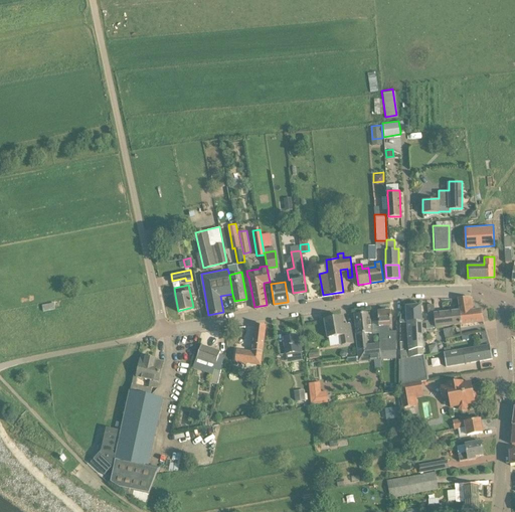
[(471,297),(458,297),(460,310),(462,323),(483,320),(481,308),(470,310),(469,304),(473,304),(471,297)]
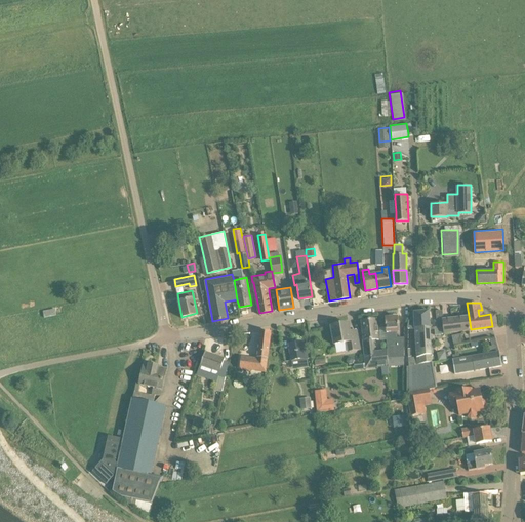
[(429,310),(414,311),(415,327),(430,326),(429,310)]
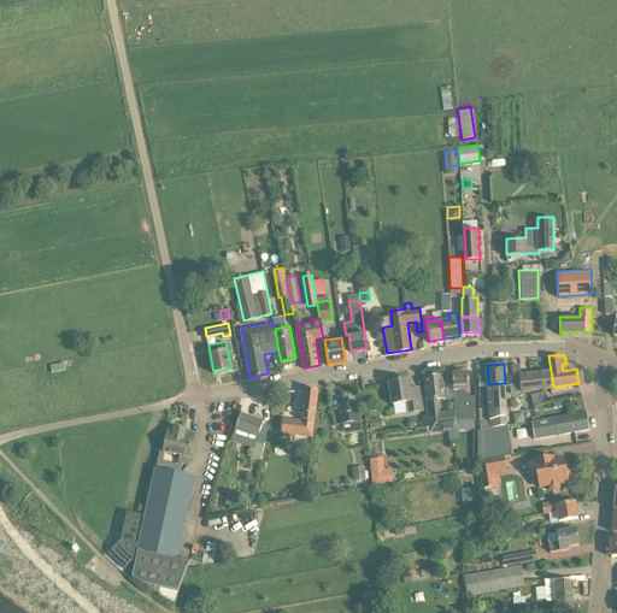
[(452,372),(454,406),(456,420),(474,419),(475,406),(462,406),(462,388),(469,388),(468,371),(452,372)]
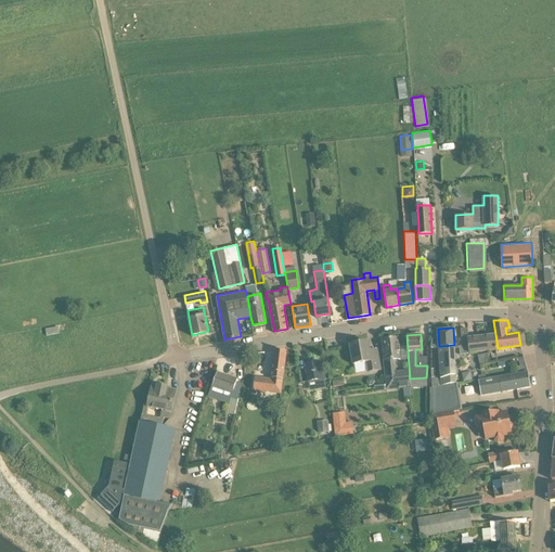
[(468,337),(469,344),(469,351),(498,348),(495,334),(468,337)]
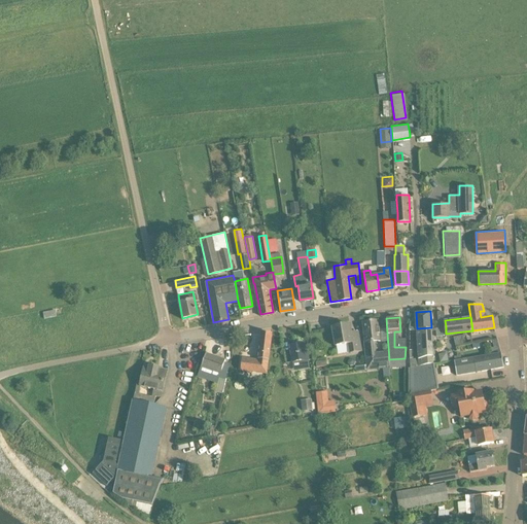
[(362,321),(366,356),(375,355),(374,340),(380,339),(378,319),(362,321)]
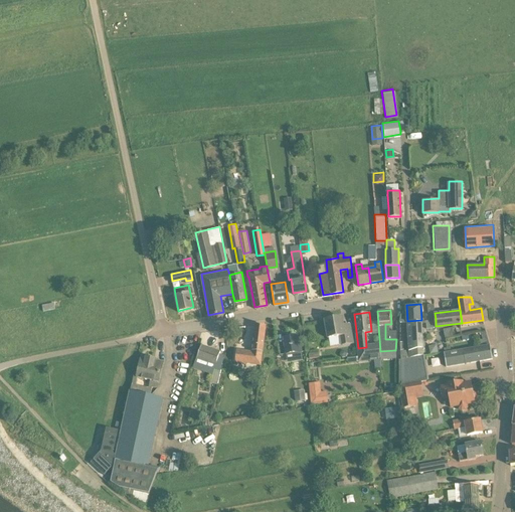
[(351,333),(351,332),(350,323),(343,324),(342,316),(325,319),(327,329),(328,336),(339,334),(341,344),(352,342),(351,333)]
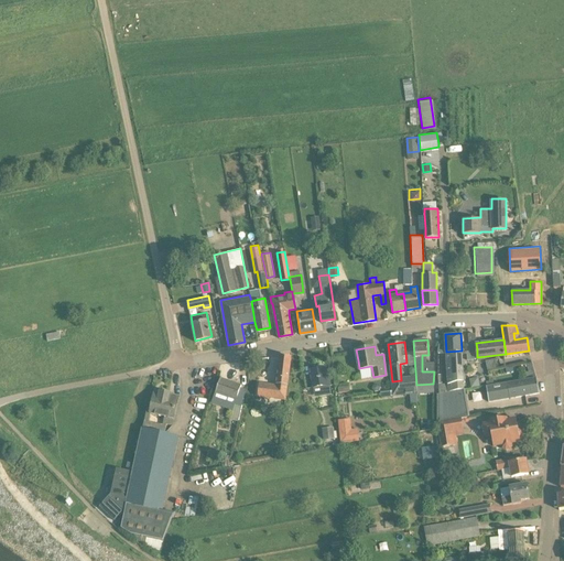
[(477,349),(469,349),(466,351),(467,358),(477,357),(477,349)]
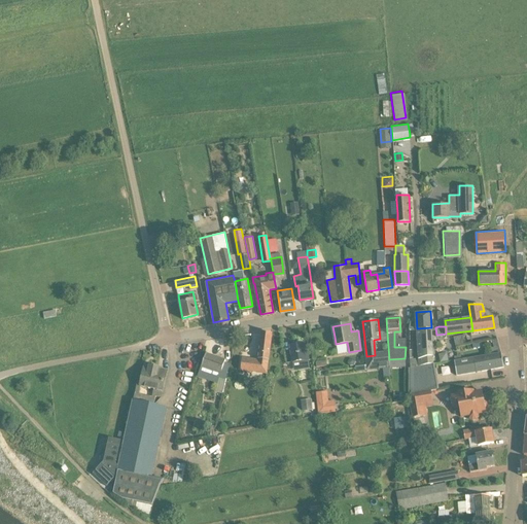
[(410,367),(433,362),(431,327),(417,328),(418,356),(410,357),(410,367)]
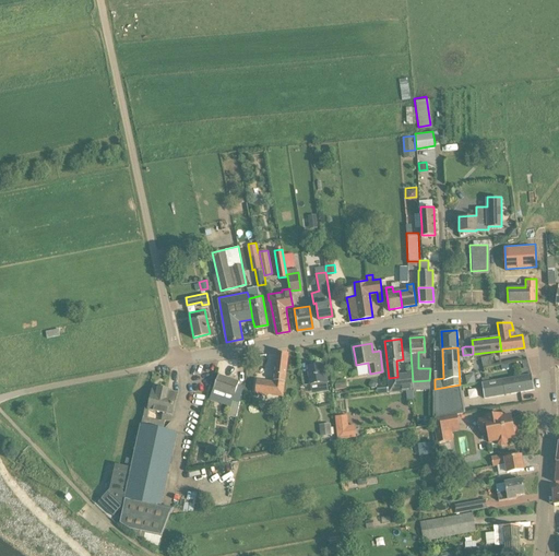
[(283,394),(287,352),(277,352),(274,381),(258,379),(256,391),(283,394)]
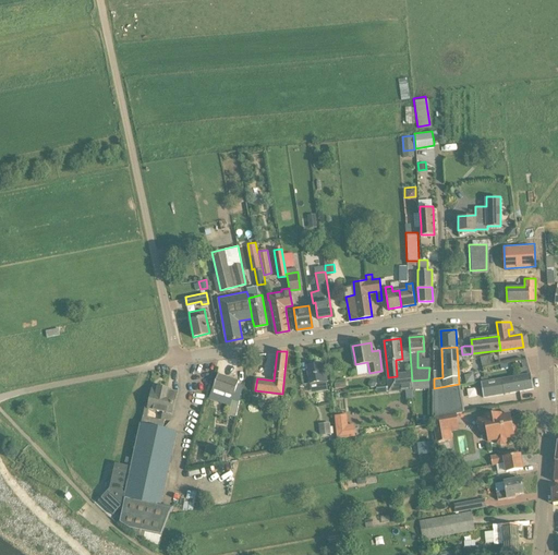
[(519,374),(530,371),(525,357),(521,358),(523,365),(517,368),(519,374)]
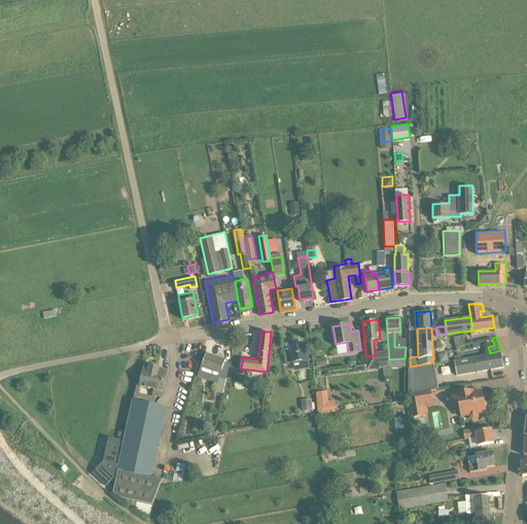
[(292,360),(308,358),(307,350),(304,350),(303,343),(290,344),(292,360)]
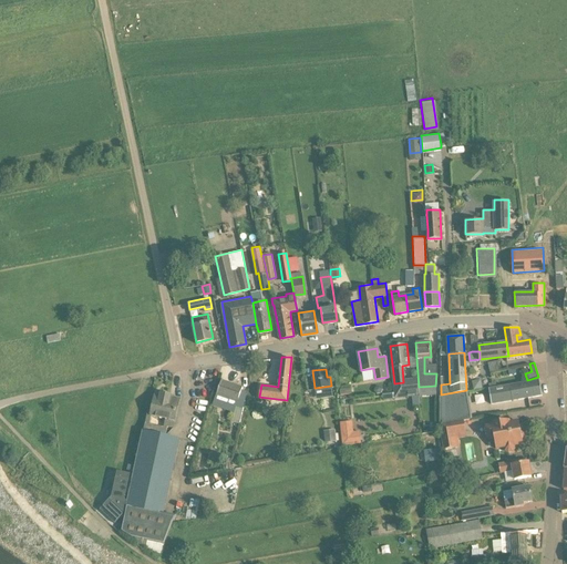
[(223,396),(237,400),(243,386),(222,378),(216,392),(223,395),(223,396)]
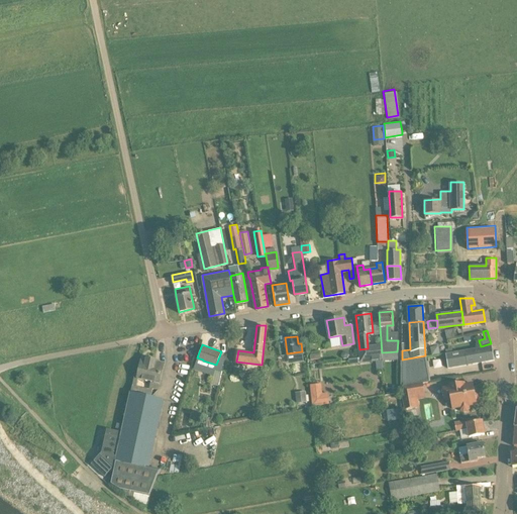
[(494,358),(492,345),(450,352),(452,366),(494,358)]
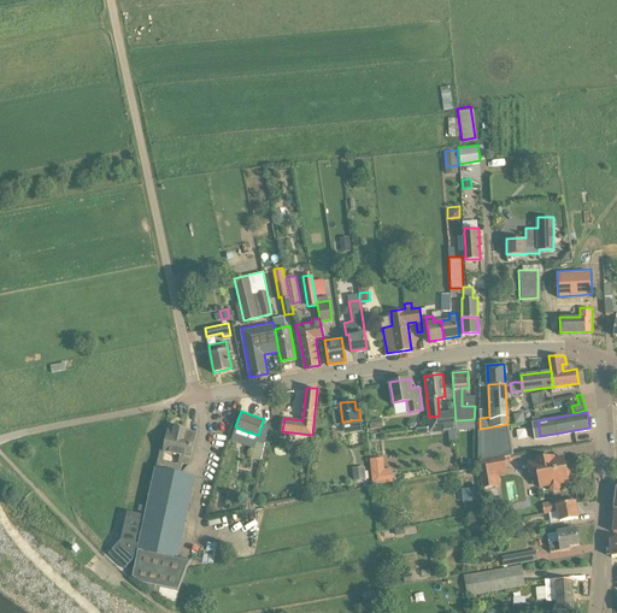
[(507,424),(480,429),(479,429),(479,459),(505,454),(512,453),(507,424)]
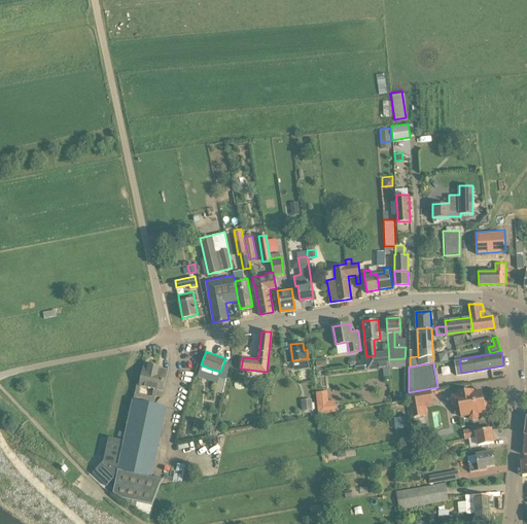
[(149,364),(145,364),(141,381),(137,381),(134,398),(133,398),(113,489),(120,496),(126,497),(134,499),(152,503),(160,484),(162,479),(151,477),(167,406),(153,403),(155,394),(159,395),(160,389),(162,389),(166,369),(159,367),(159,365),(149,363),(149,364)]
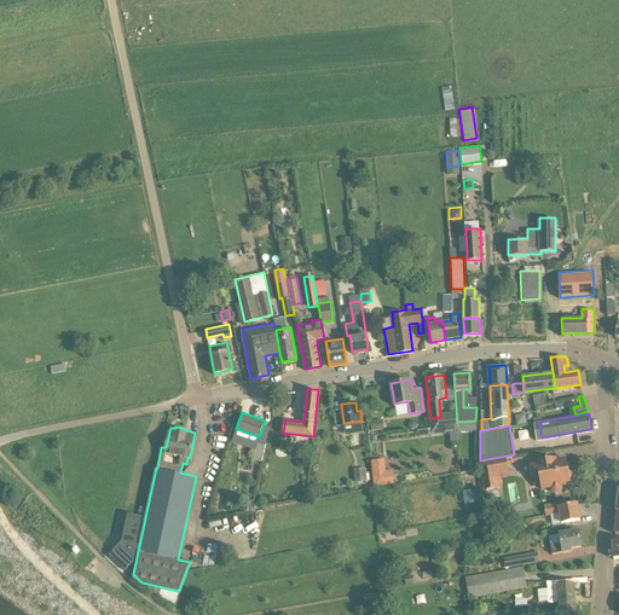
[(253,458),(262,459),(266,442),(256,440),(253,458)]
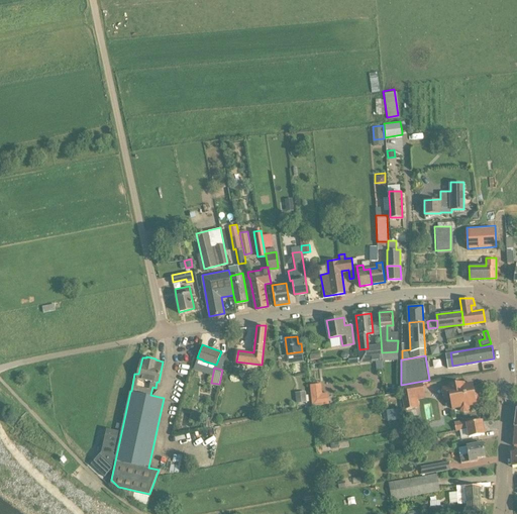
[(327,402),(326,390),(320,391),(320,381),(308,382),(309,403),(327,402)]
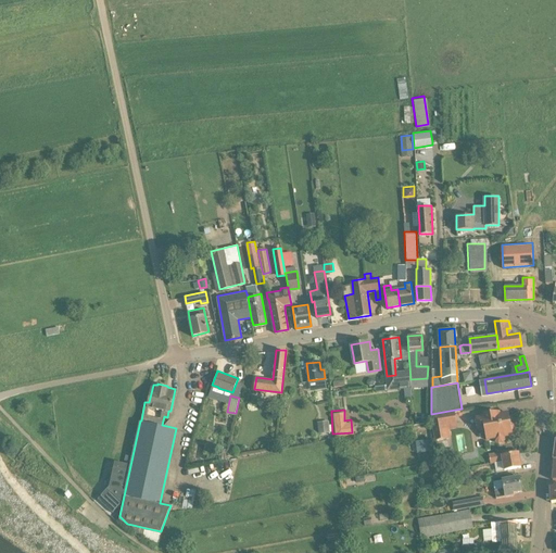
[(455,410),(431,414),(430,414),(434,439),(451,437),(450,427),(457,426),(455,410)]
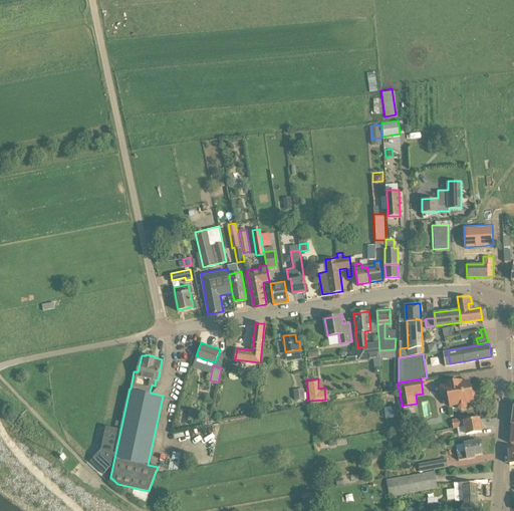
[(449,405),(456,404),(457,407),(459,408),(464,408),(466,405),(467,402),(474,401),(473,398),(475,396),(474,392),(472,390),(471,384),(467,380),(462,381),(461,379),(451,380),(444,382),(444,384),(440,384),(442,397),(448,396),(449,405)]
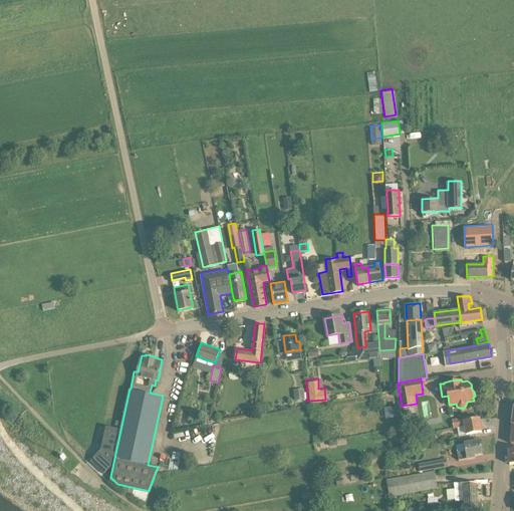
[(303,388),(293,389),(294,400),(305,399),(303,388)]
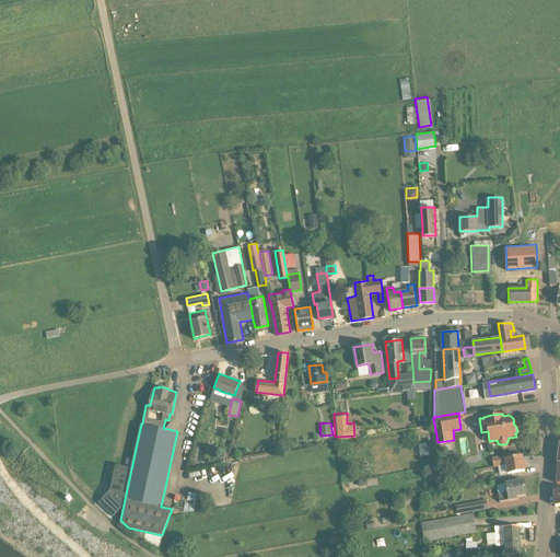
[(434,453),(432,441),(422,442),(424,454),(434,453)]
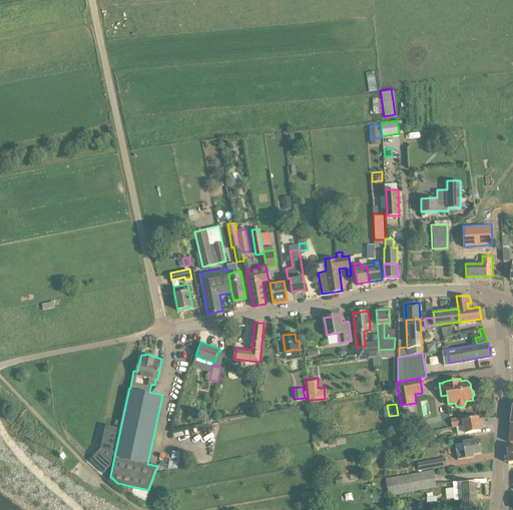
[(469,415),(451,418),(452,426),(464,424),(465,432),(481,429),(478,417),(470,418),(469,415)]
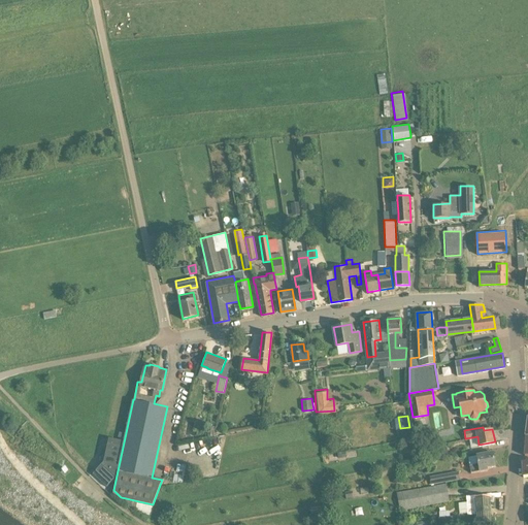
[(116,476),(118,464),(116,463),(121,439),(109,437),(103,461),(95,470),(93,472),(106,485),(107,484),(116,476)]
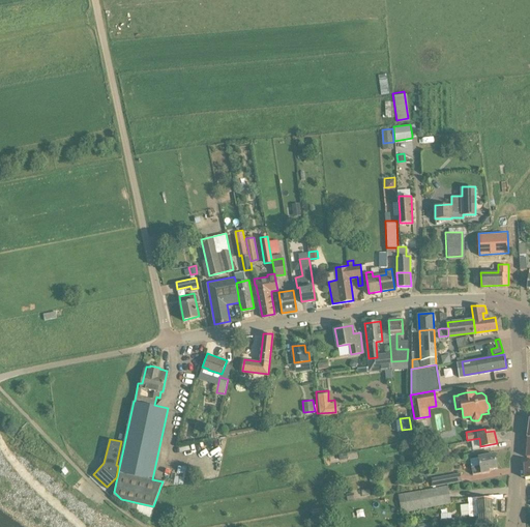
[(495,452),(478,456),(480,464),(471,466),(473,473),(490,470),(489,468),(497,467),(495,452)]
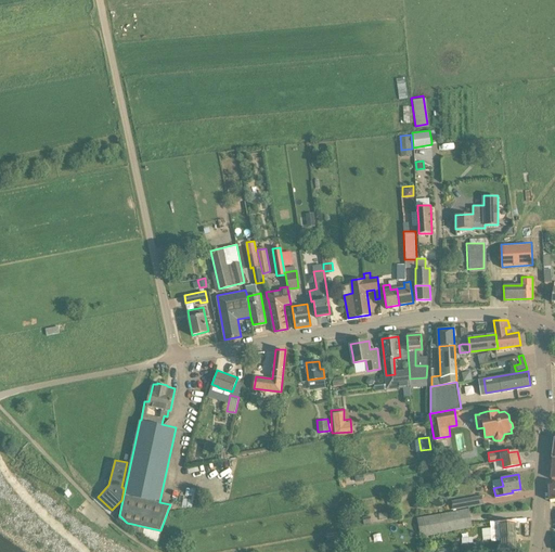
[(451,499),(453,508),(482,502),(481,495),(451,499)]
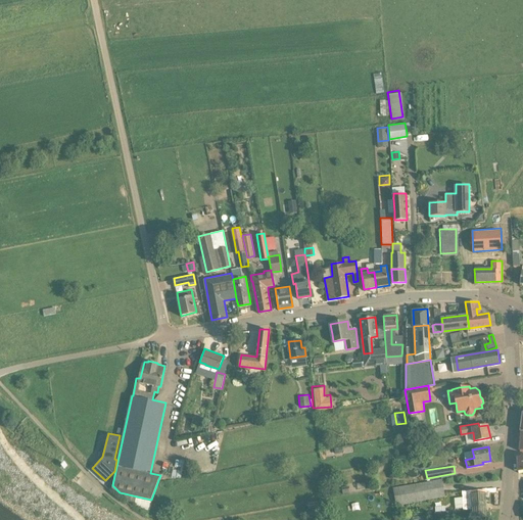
[(440,479),(392,488),(395,504),(443,494),(440,479)]
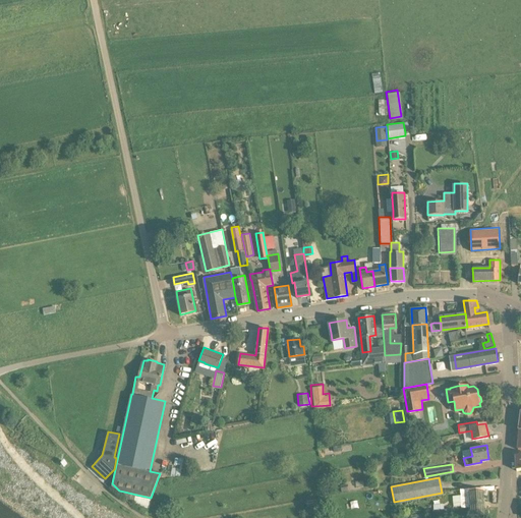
[(348,490),(347,482),(340,483),(341,491),(348,490)]
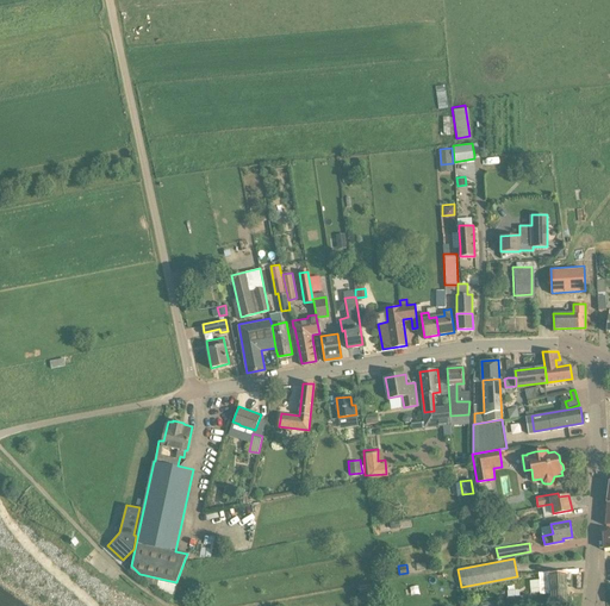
[(523,605),(567,600),(566,570),(548,573),(548,569),(537,570),(539,581),(541,581),(542,592),(497,597),(498,605),(518,605),(523,605)]
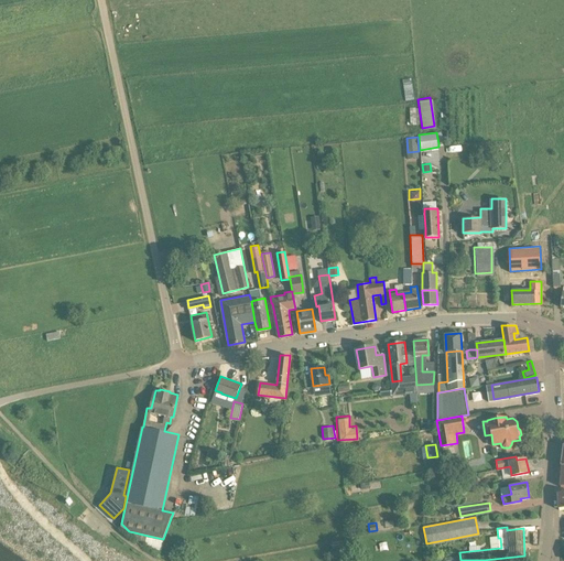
[(163,539),(143,535),(134,532),(134,535),(133,537),(161,550),(162,547),(163,540),(163,539)]
